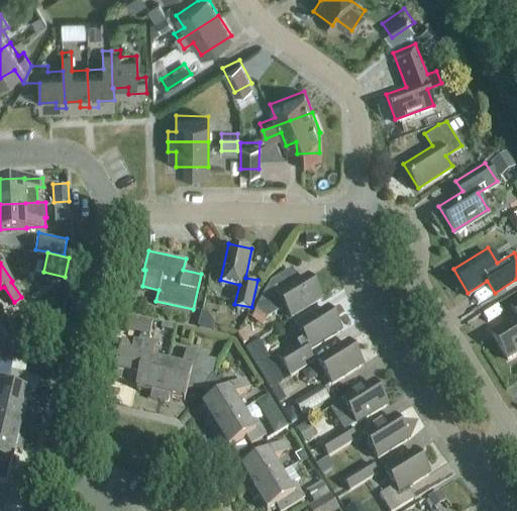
[(291,315),(321,296),(307,274),(290,284),(282,271),(271,279),(255,306),(267,314),(284,304),(291,315)]
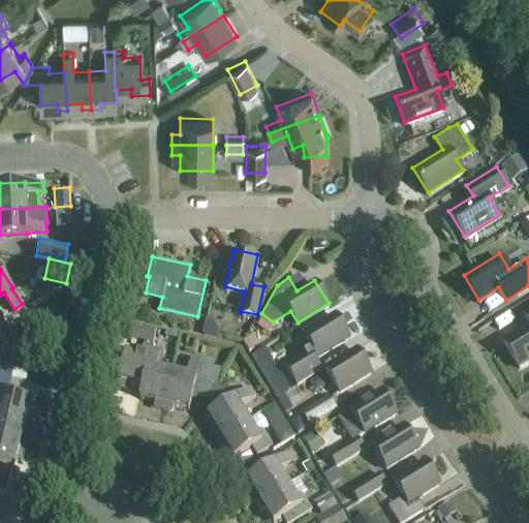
[(528,321),(502,338),(519,365),(528,358),(528,304),(521,309),(528,321)]
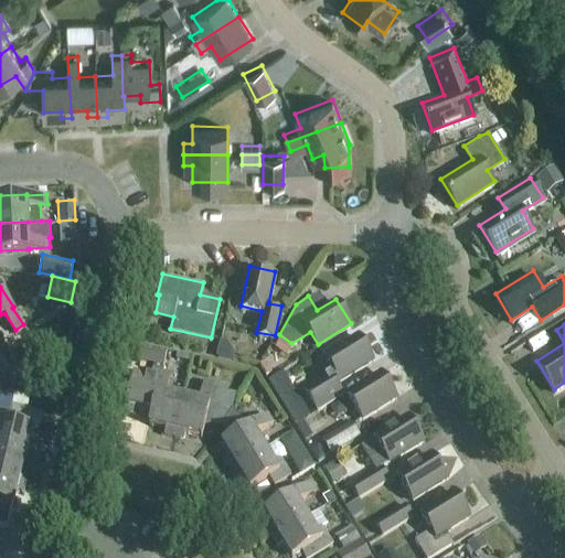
[(339,379),(373,358),(358,333),(323,354),(332,368),(304,387),(317,408),(345,390),(339,379)]
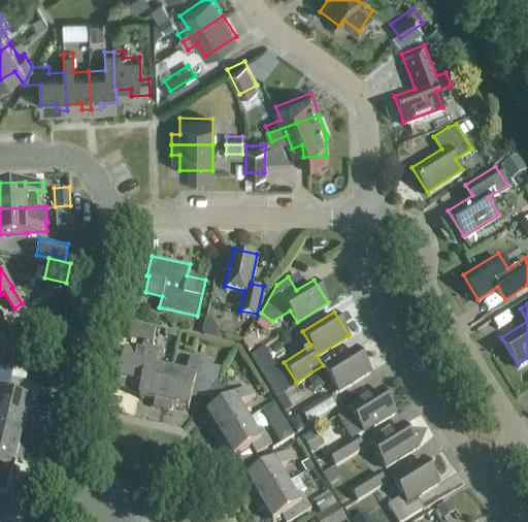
[(261,313),(257,322),(267,329),(272,321),(261,313)]
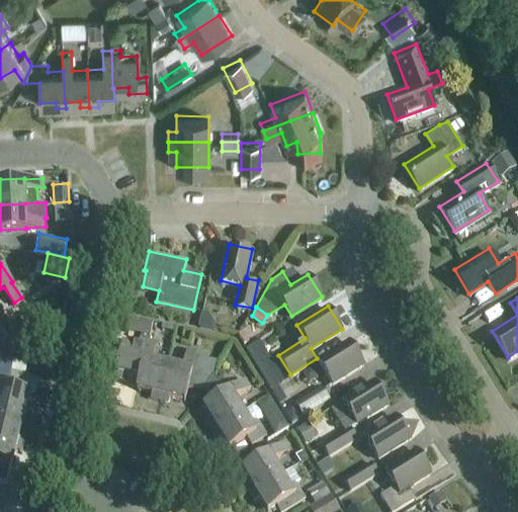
[(26,341),(53,324),(42,309),(16,327),(26,341)]
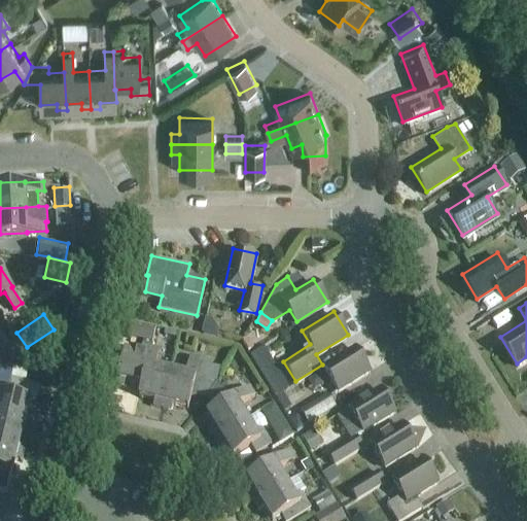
[(127,333),(143,337),(146,323),(130,319),(127,333)]
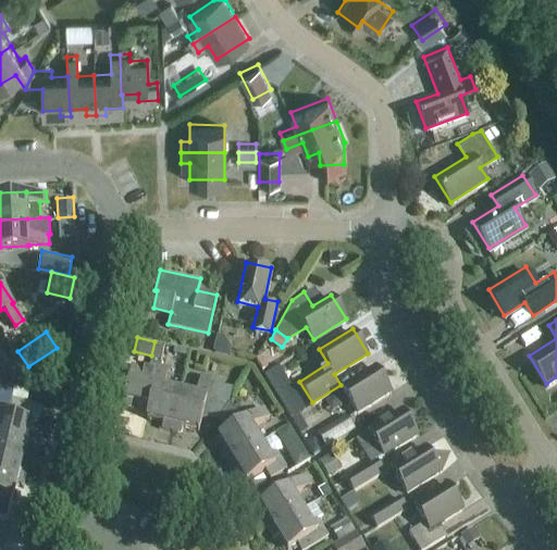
[(161,425),(171,427),(181,389),(164,386),(168,366),(159,365),(163,342),(155,341),(151,355),(152,355),(151,363),(150,363),(149,369),(141,401),(148,402),(146,415),(162,419),(161,425)]
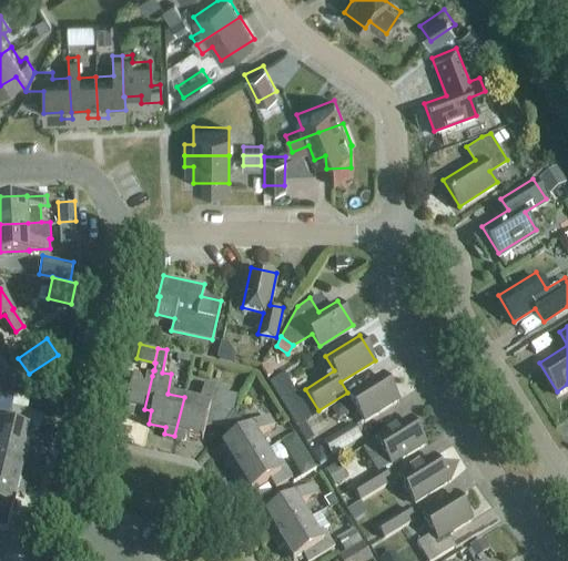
[(0,387),(3,393),(21,379),(10,364),(0,370),(0,387)]
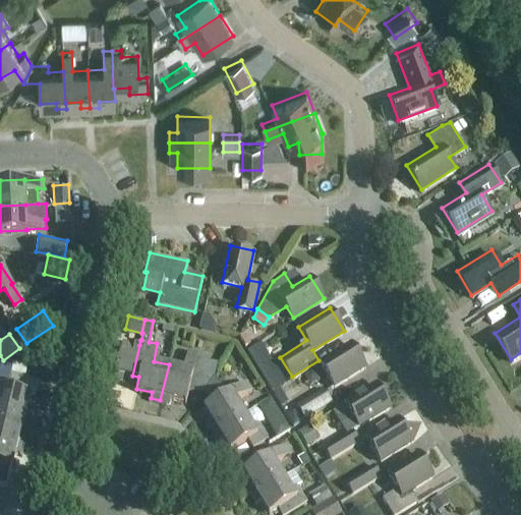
[(109,360),(106,376),(124,380),(126,375),(132,376),(139,345),(122,342),(118,362),(109,360)]
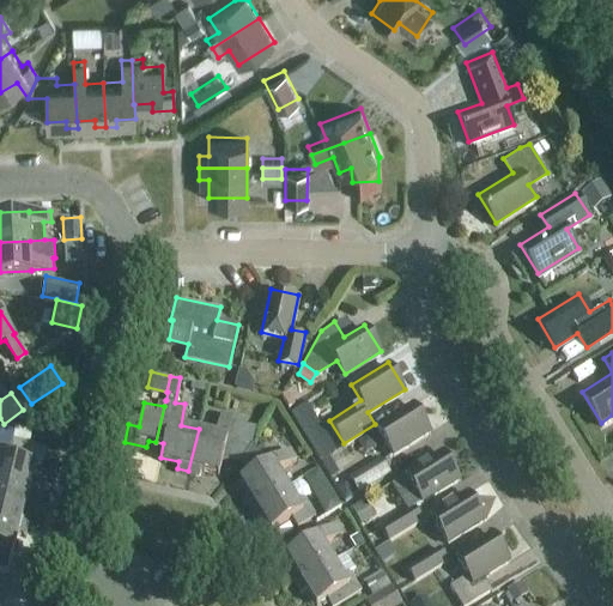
[(413,403),(376,425),(393,452),(430,429),(413,403)]
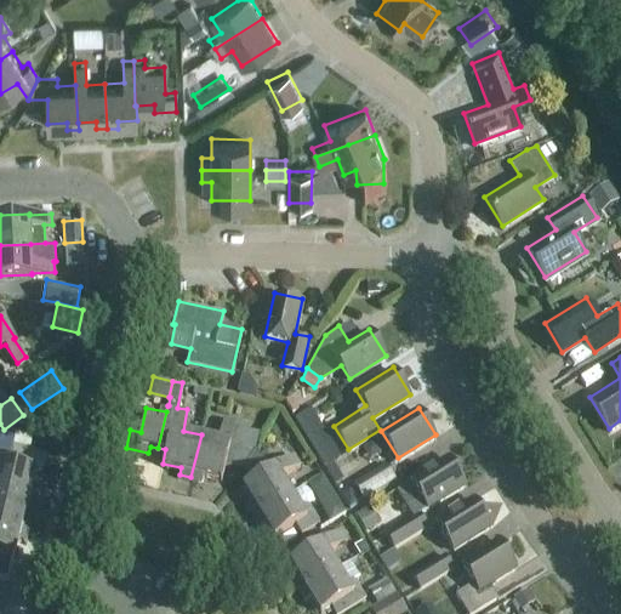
[(221,477),(223,470),(224,464),(241,466),(252,450),(255,447),(229,442),(233,420),(224,418),(220,438),(201,435),(191,477),(200,479),(201,473),(221,477)]
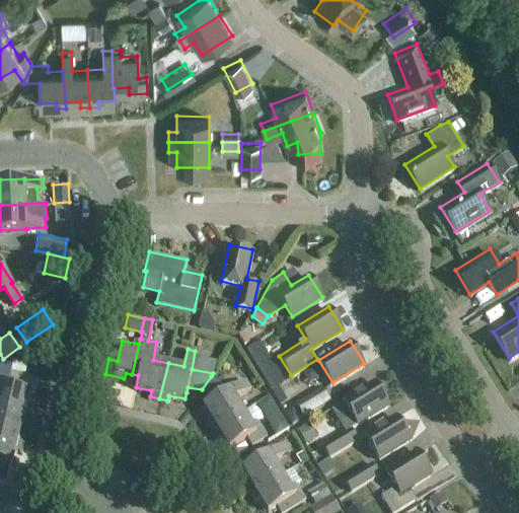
[(11,369),(24,371),(26,362),(13,359),(11,369)]
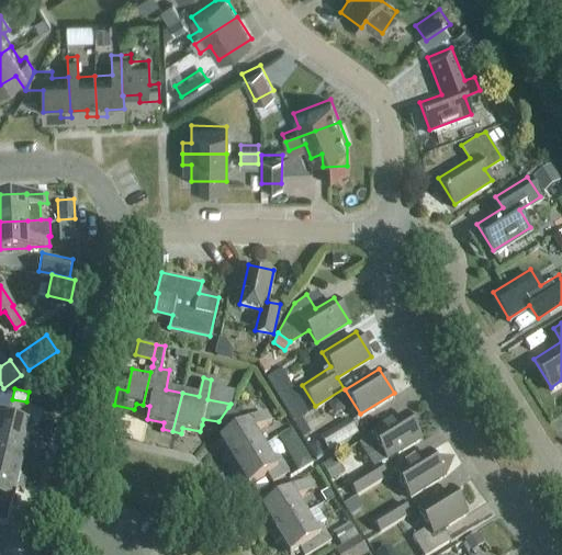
[(231,404),(228,407),(218,421),(228,432),(220,438),(229,453),(223,456),(228,464),(263,443),(255,430),(272,419),(266,409),(249,420),(249,419),(248,420),(231,404)]
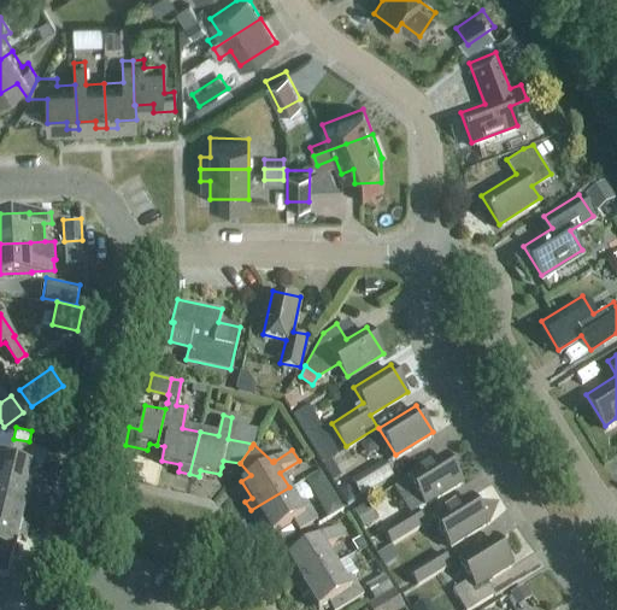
[(462,480),(445,452),(409,475),(425,503),(462,480)]
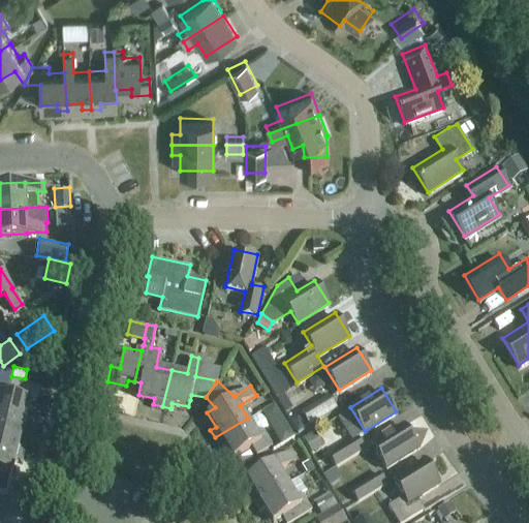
[(0,417),(24,423),(27,408),(33,409),(35,400),(0,391),(0,417)]
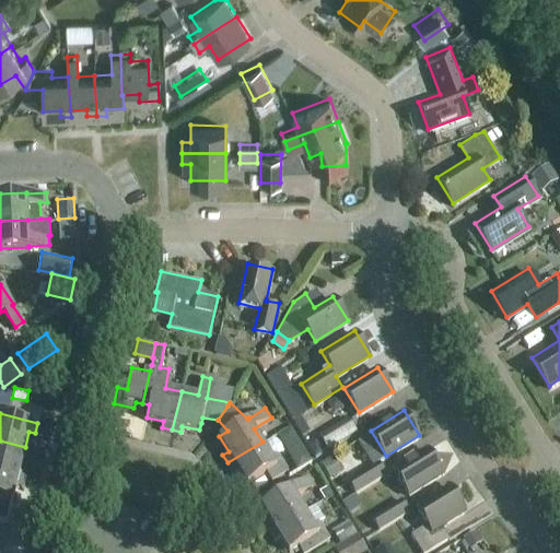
[(327,446),(356,428),(347,415),(318,433),(327,446)]
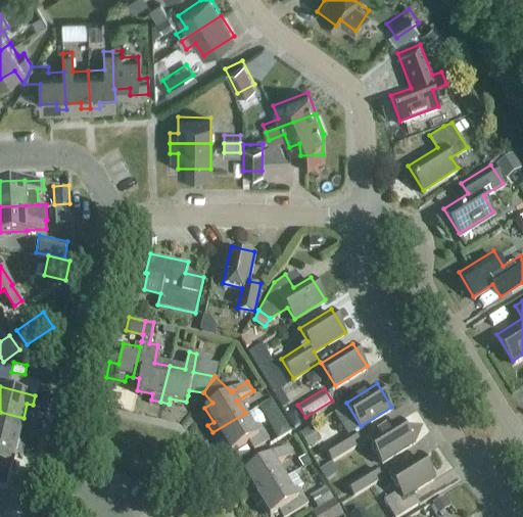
[(295,407),(287,412),(295,425),(303,420),(295,407)]
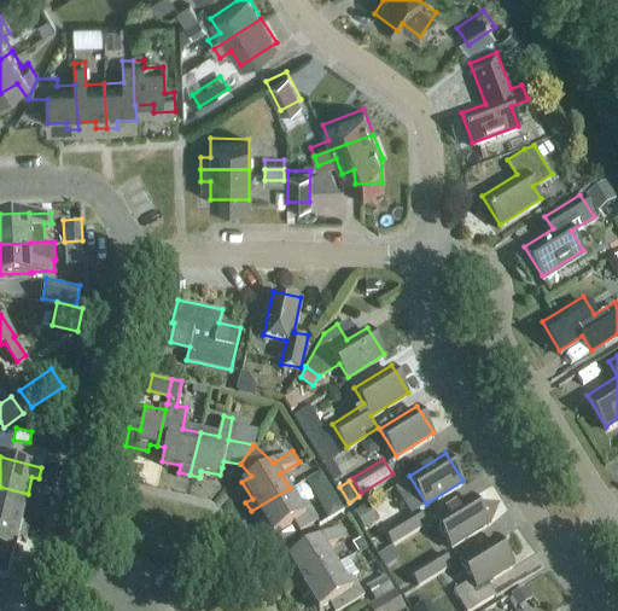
[(0,517),(28,524),(30,513),(23,511),(28,494),(0,487),(0,517)]
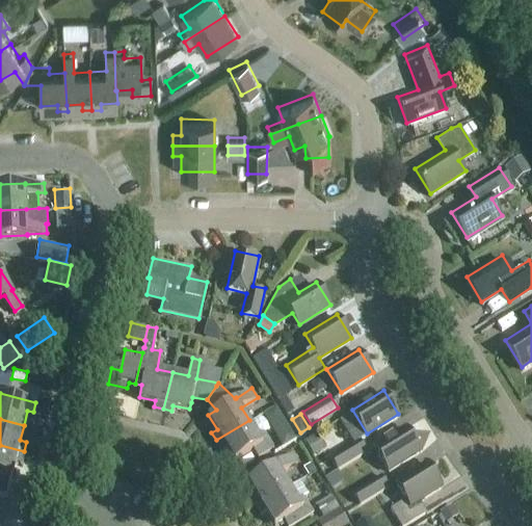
[(258,434),(249,420),(216,440),(220,447),(225,444),(235,458),(254,447),(258,454),(272,445),(263,429),(258,434)]
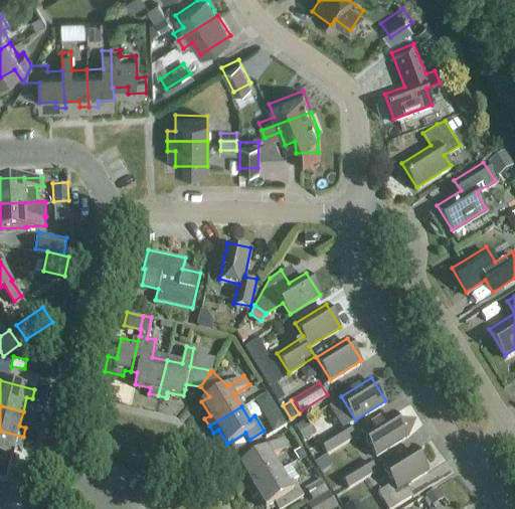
[(406,435),(392,411),(362,431),(376,454),(406,435)]
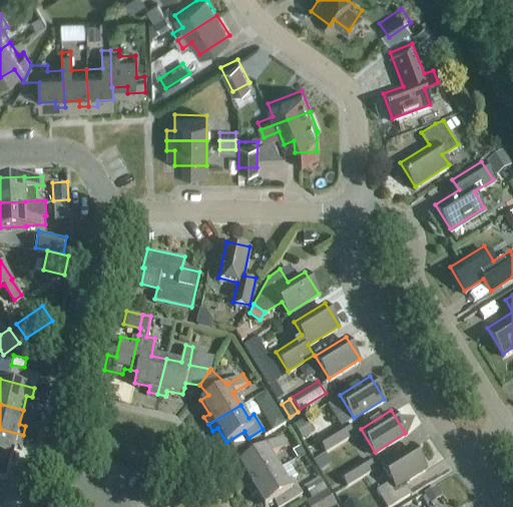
[(353,433),(346,422),(319,439),(326,450),(353,433)]
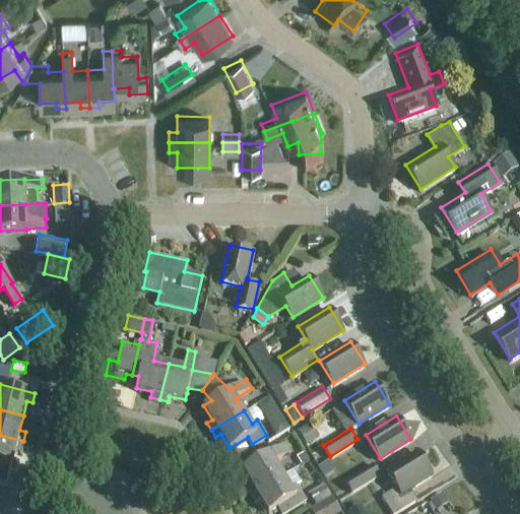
[(21,450),(23,441),(0,435),(0,461),(12,463),(15,448),(21,450)]
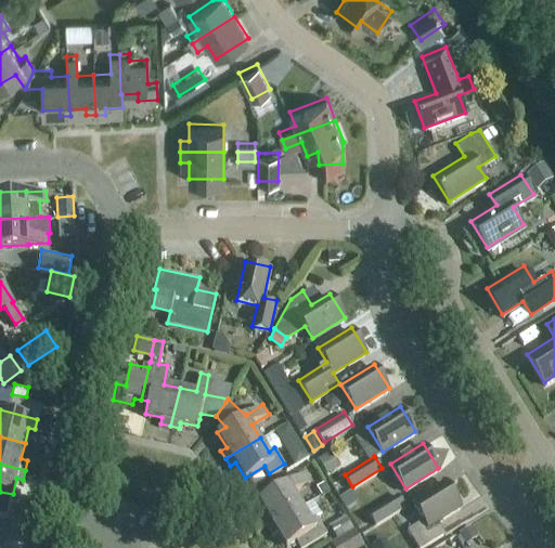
[(267,513),(261,517),(267,525),(301,505),(293,491),(310,481),(305,472),(259,500),(267,513)]
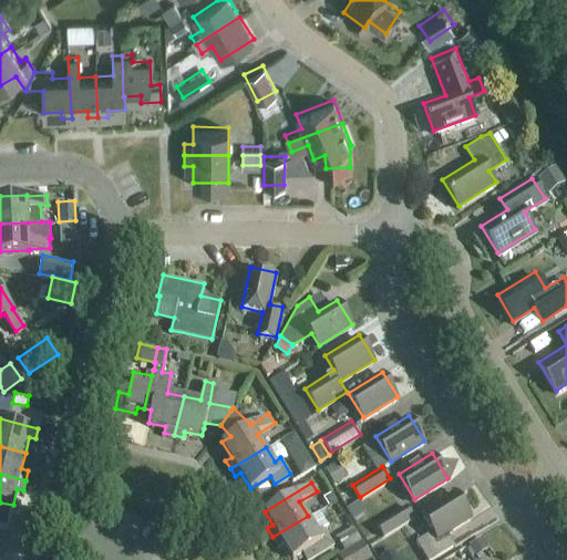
[(329,501),(337,498),(332,490),(323,494),(329,501)]
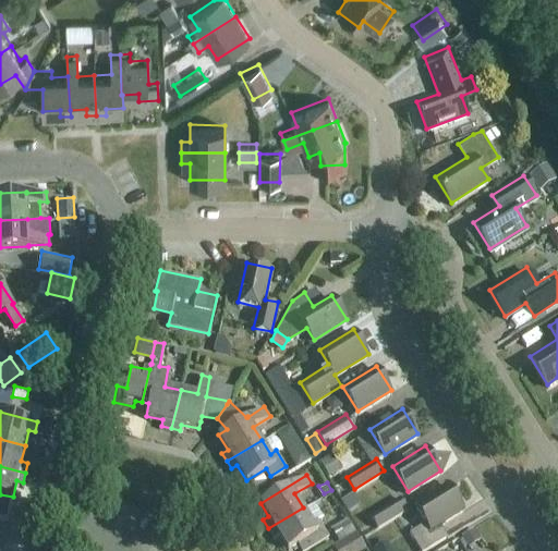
[(415,503),(425,519),(409,529),(422,549),(448,533),(440,522),(463,507),(448,482),(415,503)]
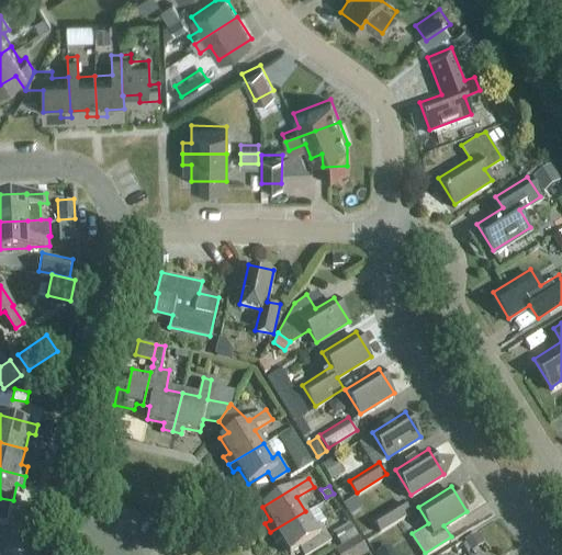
[(356,493),(343,500),(350,512),(362,505),(356,493)]
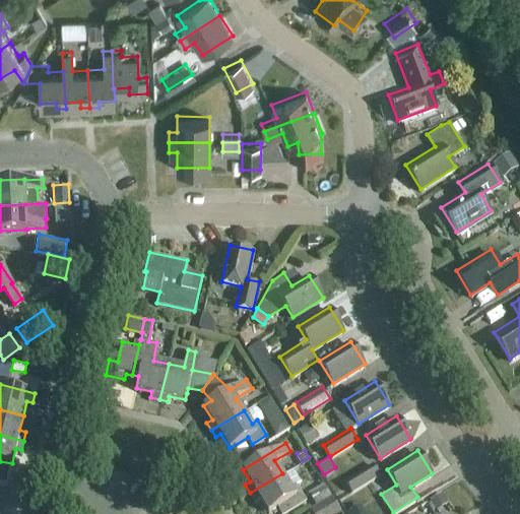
[(351,491),(380,473),(372,461),(343,478),(351,491)]
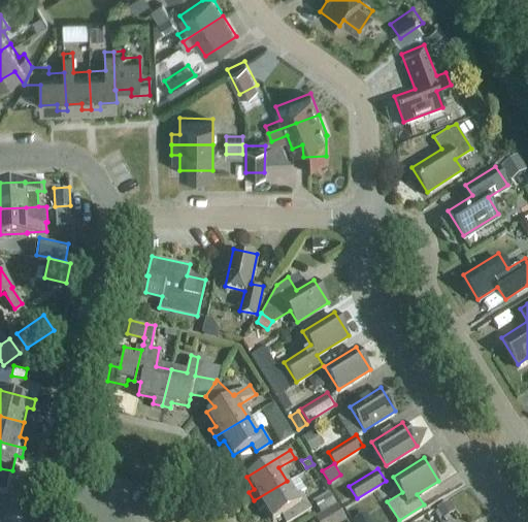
[(287,481),(254,500),(259,509),(264,506),(272,519),(291,508),(295,515),(309,506),(300,490),(305,488),(297,475),(287,481)]
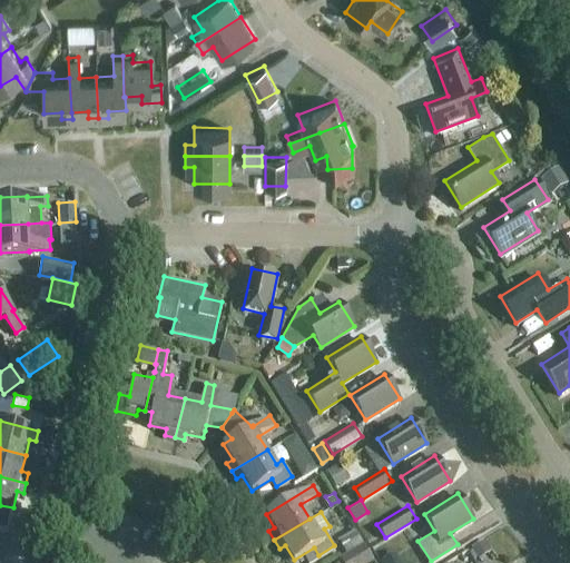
[(354,527),(338,537),(346,550),(362,541),(354,527)]
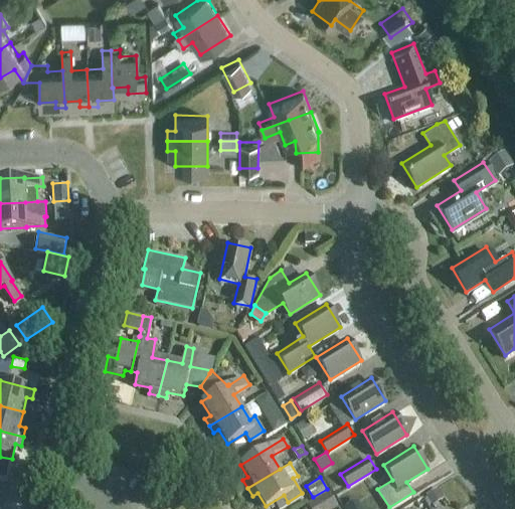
[(436,486),(425,492),(432,502),(443,496),(436,486)]
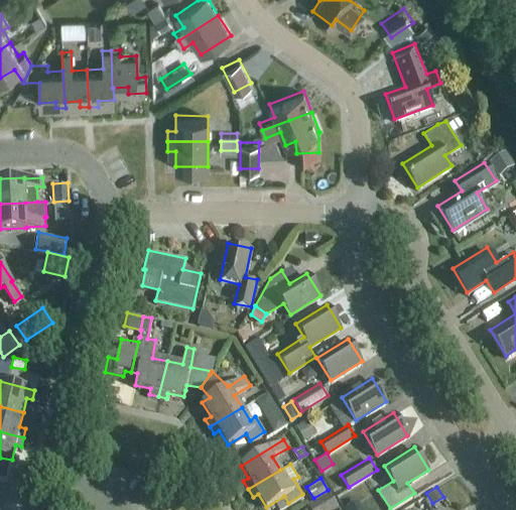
[(366,509),(359,495),(347,501),(351,509),(366,509)]
